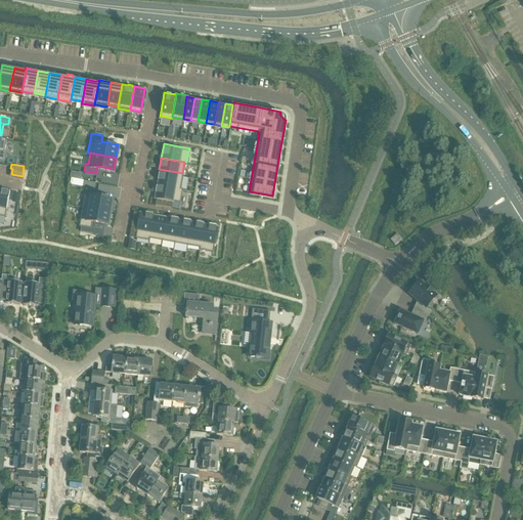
[(159,169),(157,181),(180,185),(182,173),(159,169)]
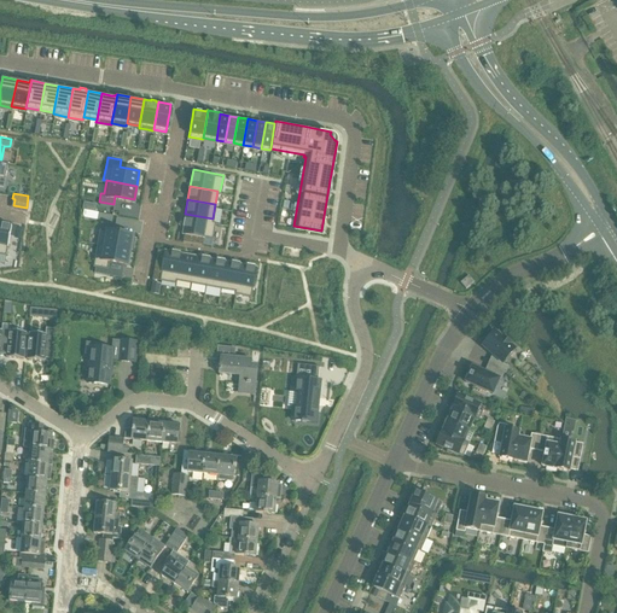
[(184,220),(181,231),(184,231),(188,232),(190,232),(193,232),(197,233),(198,233),(203,234),(211,235),(215,219),(213,219),(185,214),(184,220)]
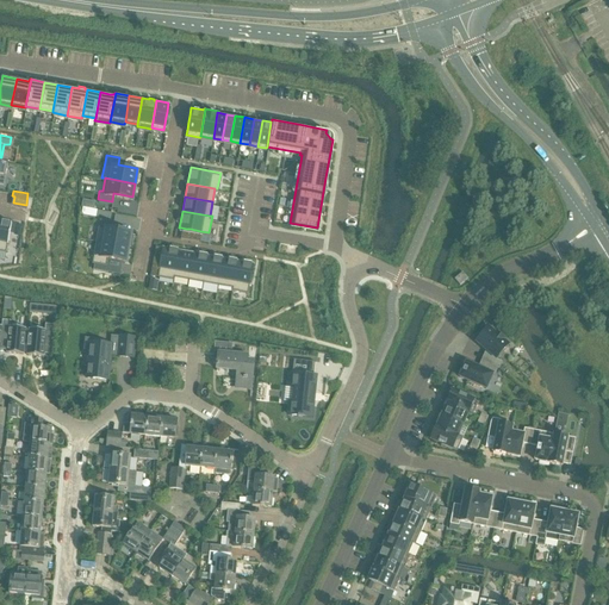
[(0,247),(5,249),(11,219),(0,216),(0,247)]
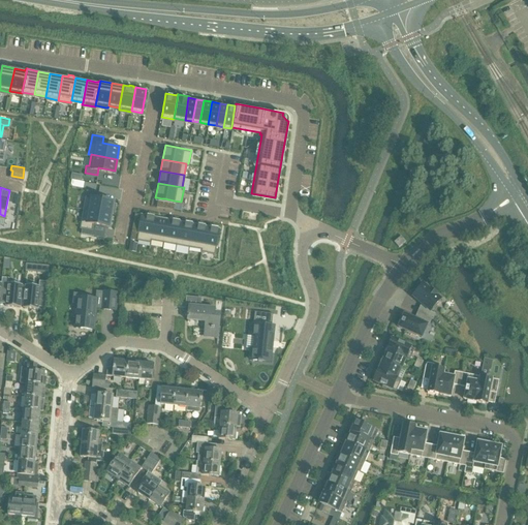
[(83,206),(83,207),(111,212),(112,210),(114,210),(115,202),(113,202),(114,198),(97,195),(98,189),(86,187),(85,193),(83,206)]
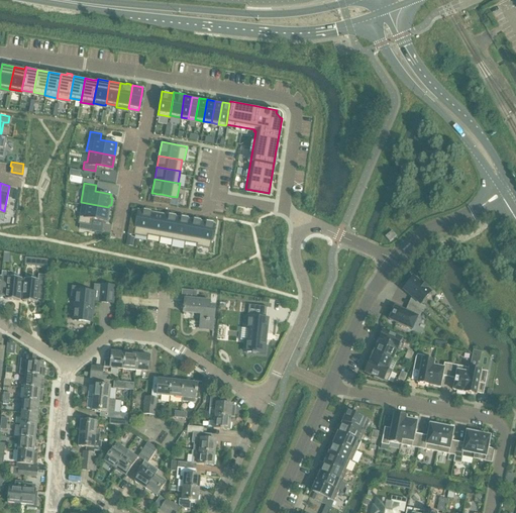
[(81,202),(77,220),(89,222),(90,216),(106,219),(108,207),(81,202)]
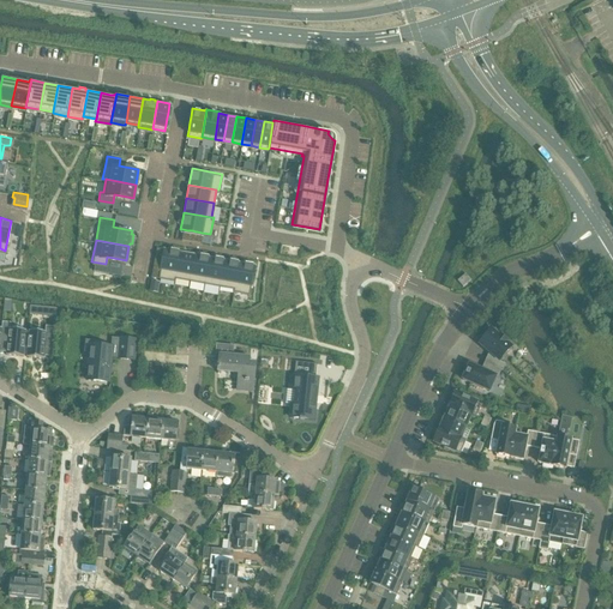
[(158,275),(157,276),(174,278),(174,276),(180,248),(163,246),(162,251),(162,255),(161,260),(160,265),(158,269),(158,275)]
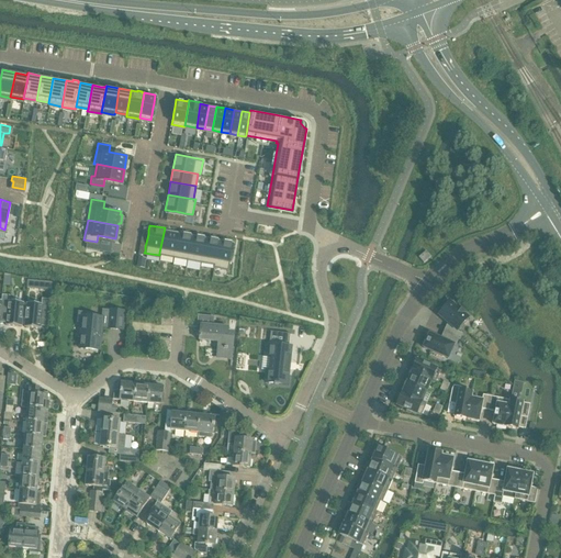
[(165,227),(159,253),(161,253),(172,255),(177,230),(165,227)]
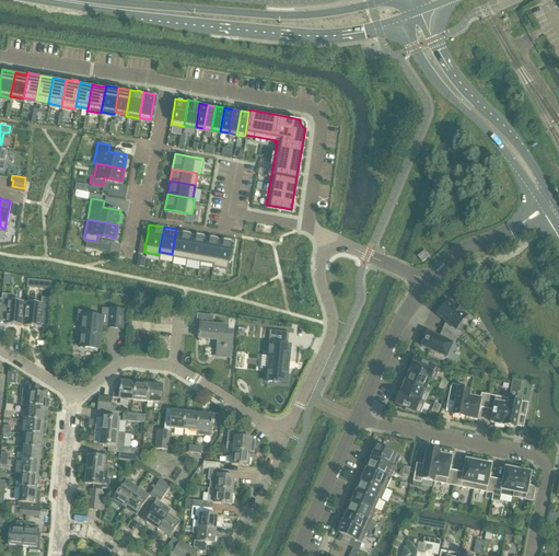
[(176,229),(172,254),(186,256),(190,232),(176,229)]
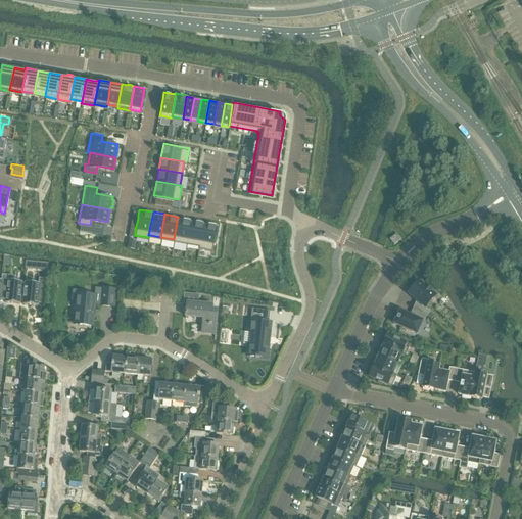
[(178,217),(174,239),(186,242),(190,219),(178,217)]
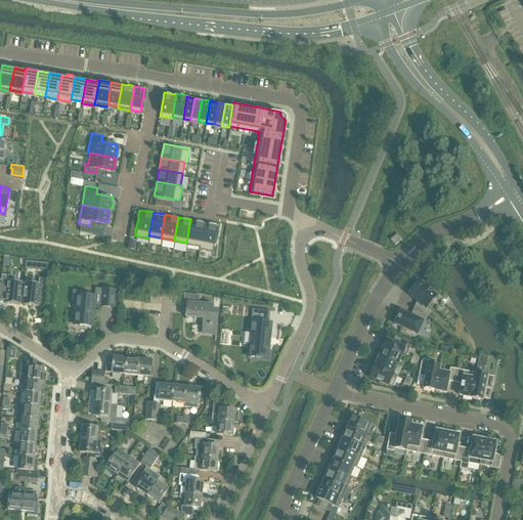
[(190,219),(186,243),(199,245),(203,221),(190,219)]
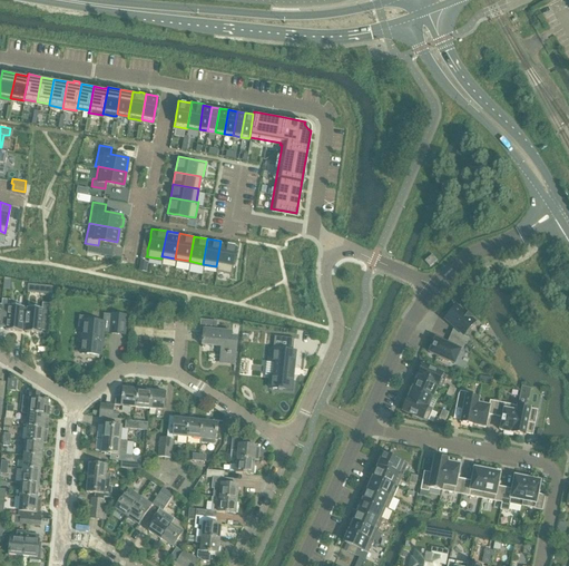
[(216,266),(216,269),(231,272),(236,243),(221,241),(216,266)]
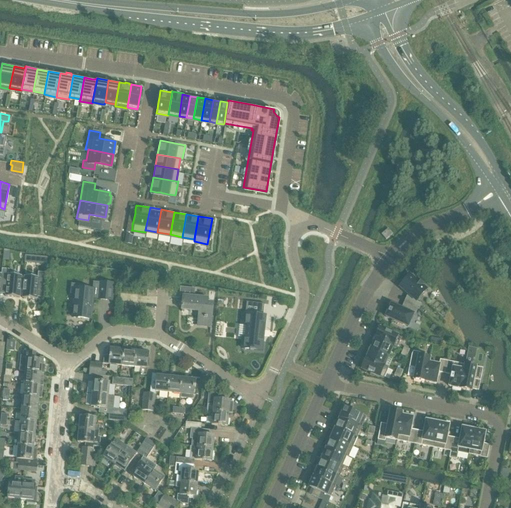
[(385,236),(392,230),(387,225),(380,231),(385,236)]
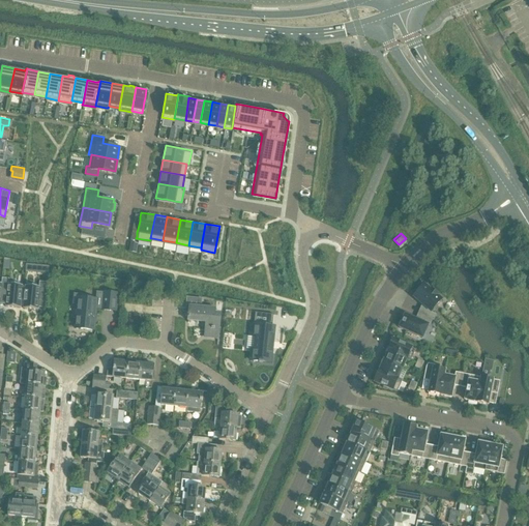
[(1,280),(0,288),(0,300),(4,301),(4,303),(20,304),(22,282),(8,281),(8,275),(1,274),(1,280)]
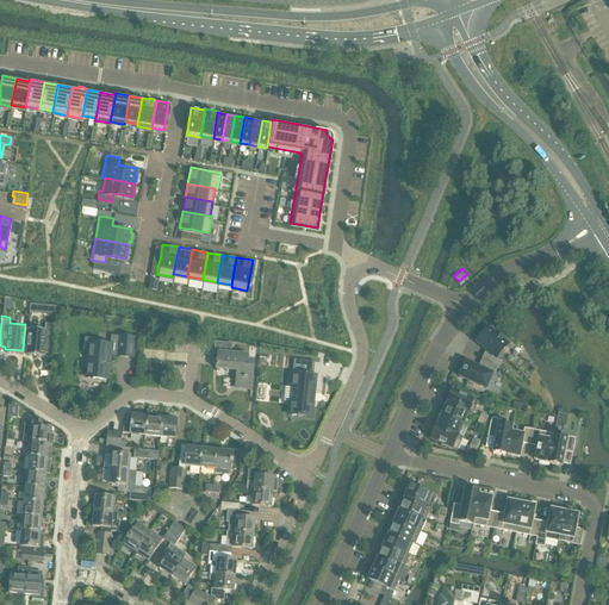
[(26,337),(25,350),(43,353),(43,349),(50,350),(51,344),(54,320),(44,320),(44,326),(28,325),(26,337)]
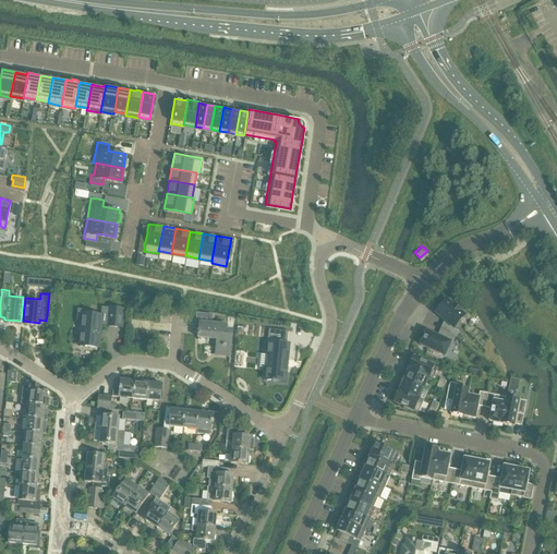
[(447,320),(443,328),(455,334),(456,334),(458,327),(452,325),(463,313),(459,309),(460,308),(453,302),(452,303),(445,297),(434,310),(447,320)]
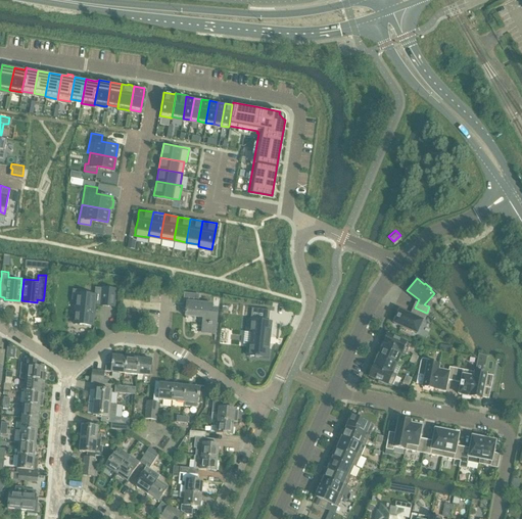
[(86,288),(74,287),(73,296),(76,297),(74,320),(92,322),(94,300),(100,301),(100,302),(113,303),(115,286),(102,285),(101,287),(94,287),(94,293),(85,292),(86,288)]
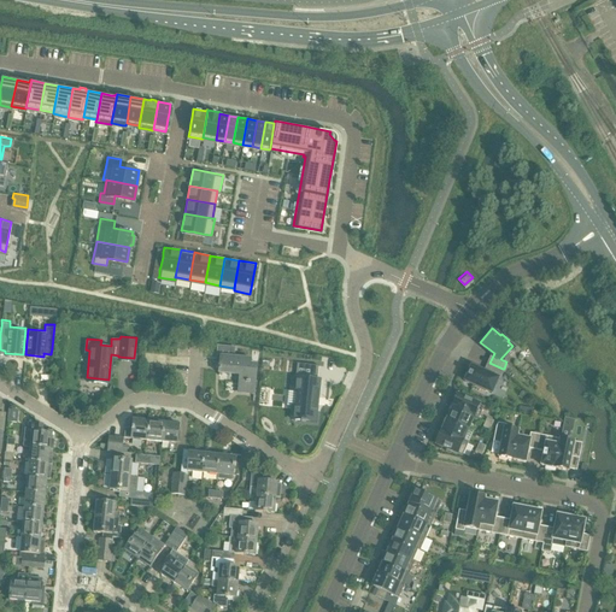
[(248,360),(248,355),(226,353),(220,352),(218,362),(218,366),(239,368),(238,388),(252,389),(254,362),(248,360)]
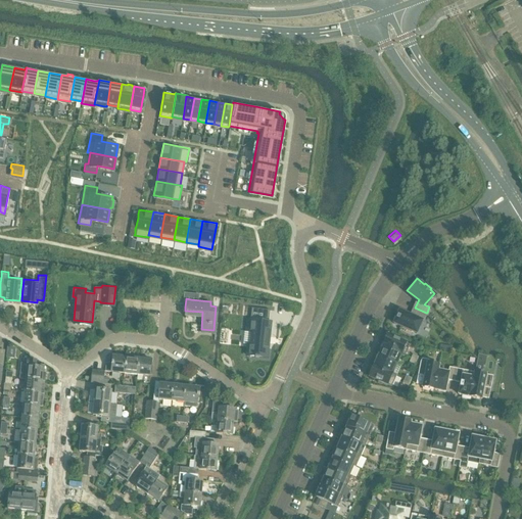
[(266,346),(269,319),(262,319),(263,310),(248,308),(247,317),(246,317),(245,327),(251,327),(249,342),(247,341),(246,351),(254,352),(254,354),(257,355),(257,354),(267,355),(268,346),(266,346)]
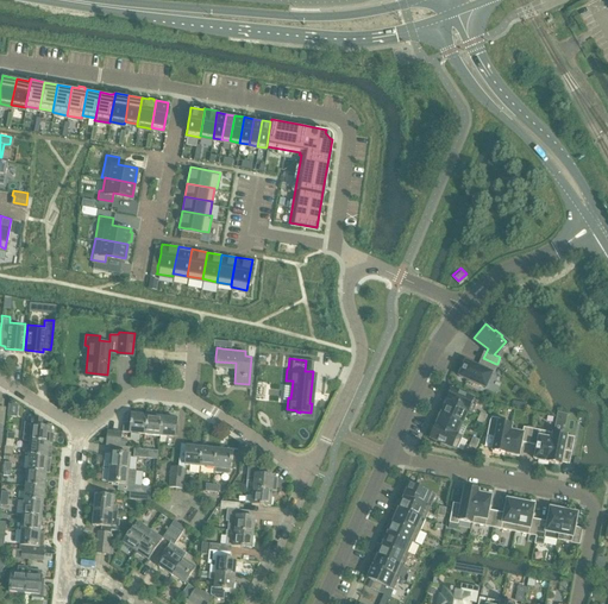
[(493,371),(496,364),(483,358),(481,365),(464,358),(457,372),(484,384),(490,370),(493,371)]
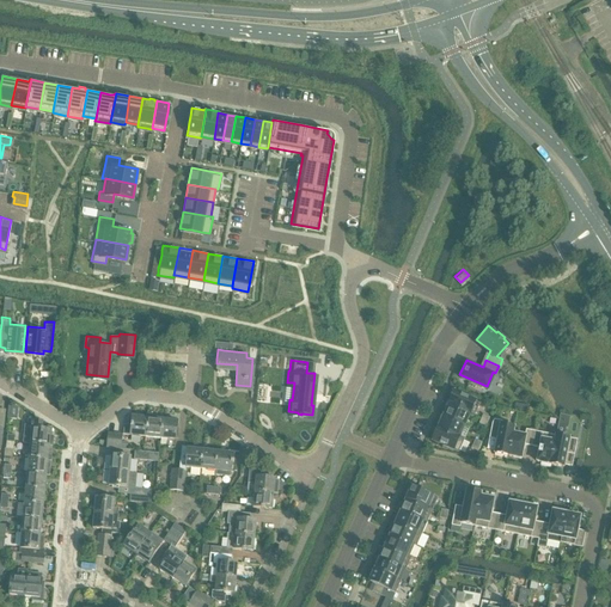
[(447,400),(468,410),(474,412),(480,400),(471,397),(471,394),(469,393),(468,394),(453,388),(452,391),(451,391),(450,393),(451,394),(447,400)]
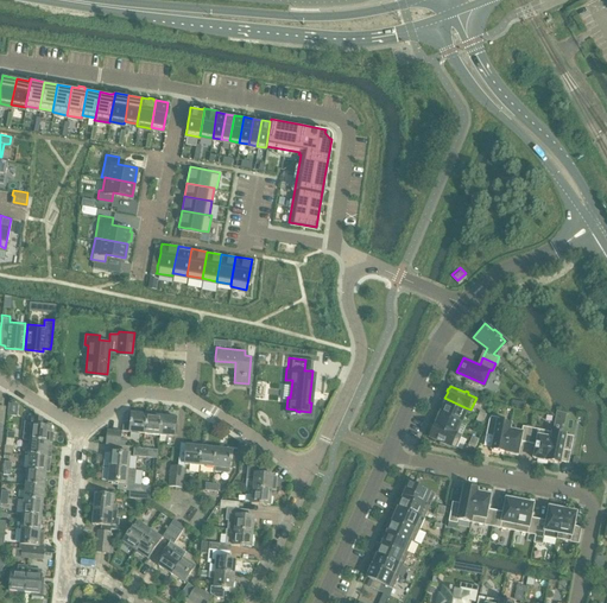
[(465,407),(444,398),(440,410),(460,419),(465,407)]
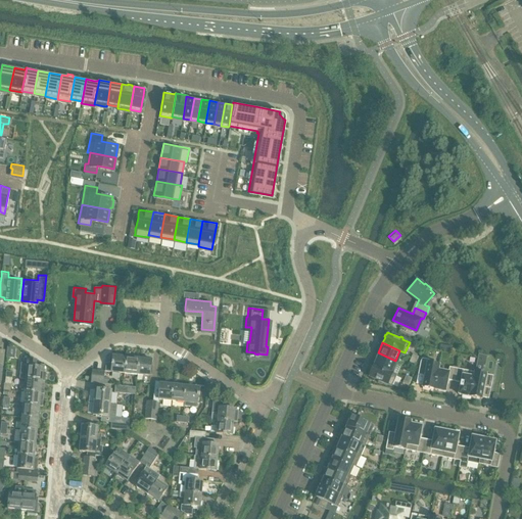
[(7,344),(6,354),(14,355),(15,345),(7,344)]
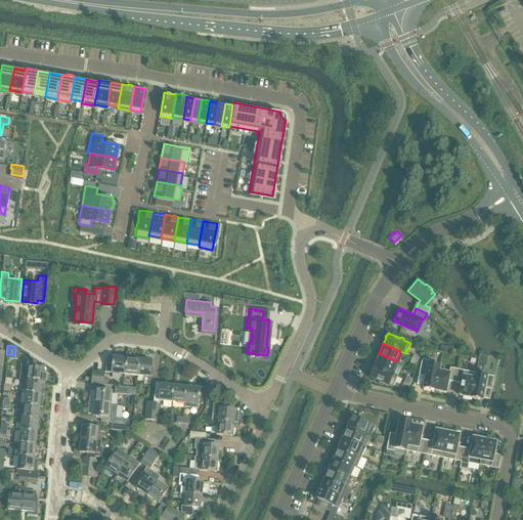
[(126,351),(126,355),(124,372),(137,373),(138,356),(134,356),(134,353),(127,352),(126,351)]
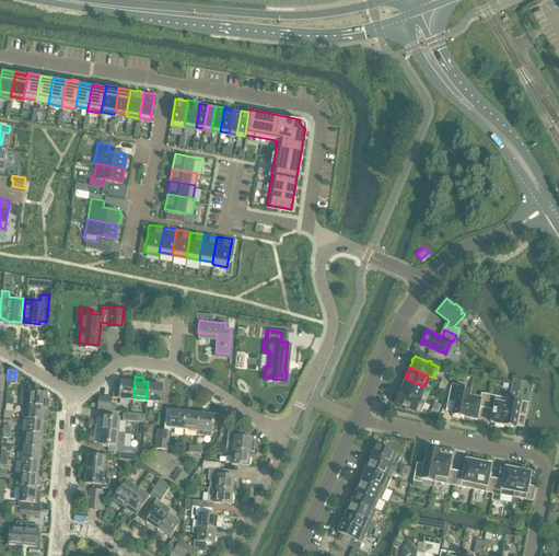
[(114,386),(113,395),(132,397),(135,380),(120,378),(119,386),(114,386)]
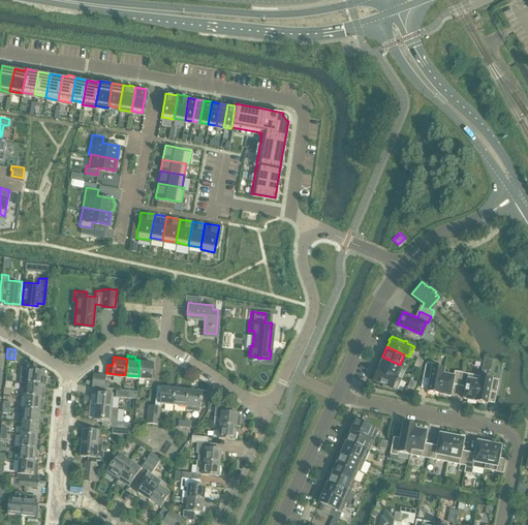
[(400,365),(382,357),(378,367),(396,375),(400,365)]
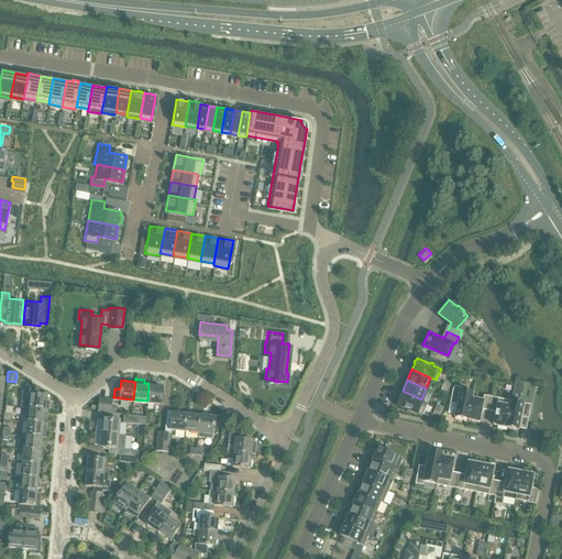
[(149,383),(147,401),(154,401),(154,408),(160,409),(163,384),(149,383)]
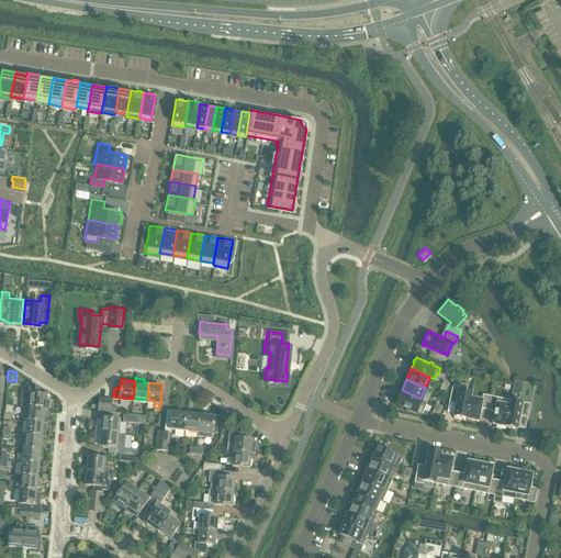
[(470,394),(471,389),(459,387),(460,383),(452,382),(451,382),(451,386),(448,399),(456,400),(453,413),(466,415),(470,394)]
